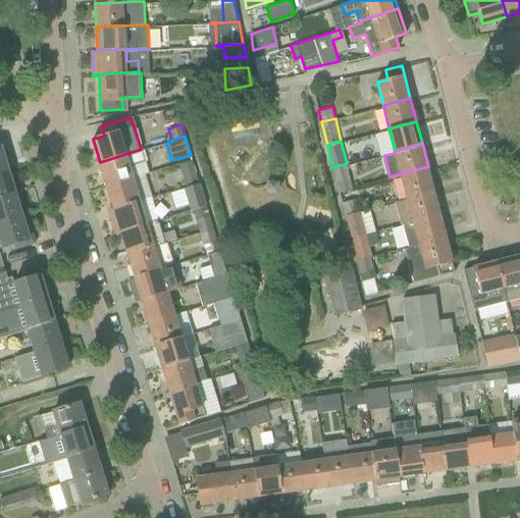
[(0,170),(8,168),(1,145),(0,145),(0,170)]
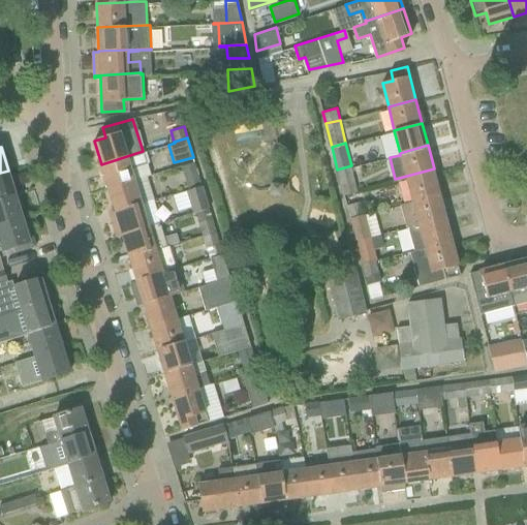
[(107,187),(146,175),(150,174),(144,151),(143,151),(101,164),(107,187)]
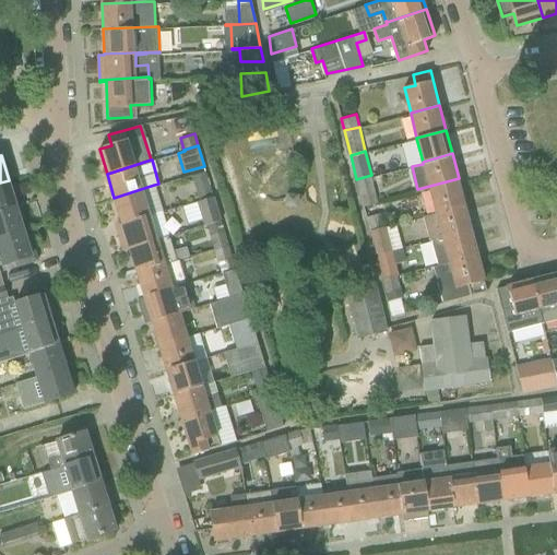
[(200,199),(213,195),(206,170),(192,175),(200,199)]
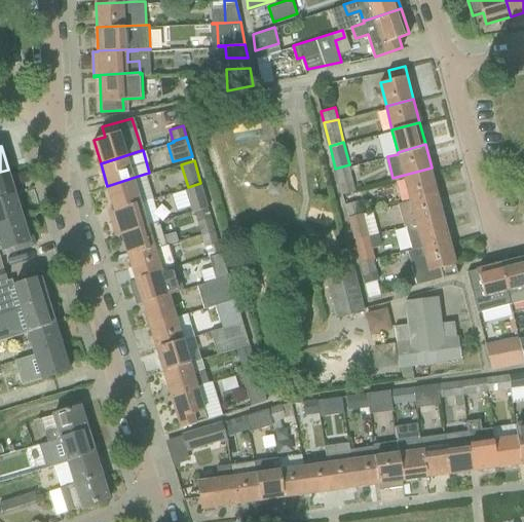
[(357,190),(356,188),(349,164),(335,169),(342,193),(357,190)]
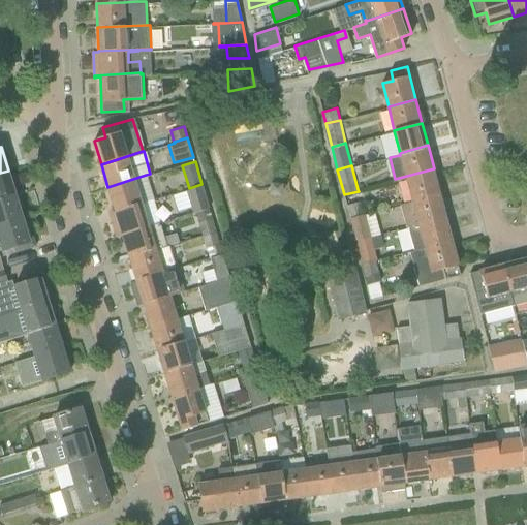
[(412,198),(440,191),(434,168),(395,179),(395,180),(407,178),(412,198)]
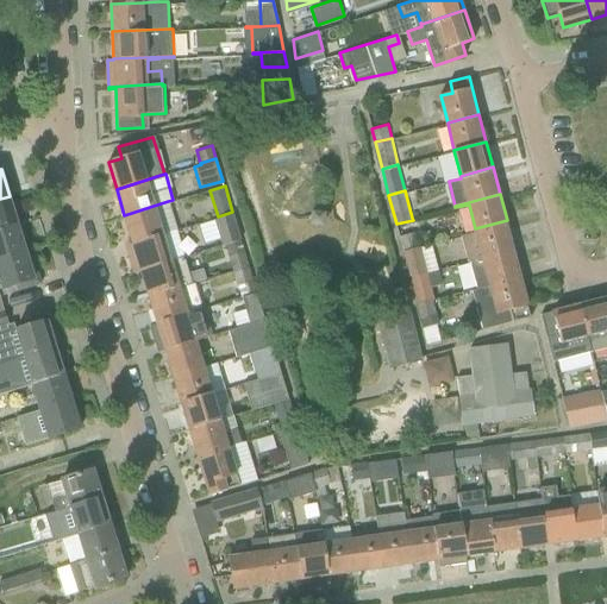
[(0,199),(0,227),(18,221),(10,196),(0,199)]
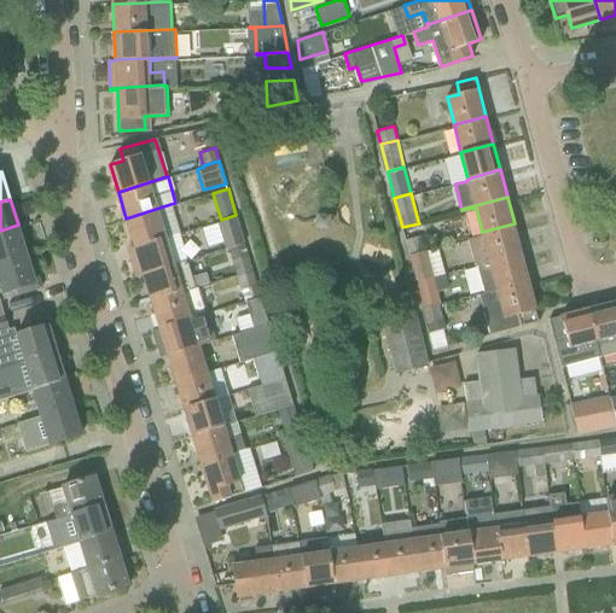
[(134,245),(179,232),(170,204),(126,219),(134,245)]
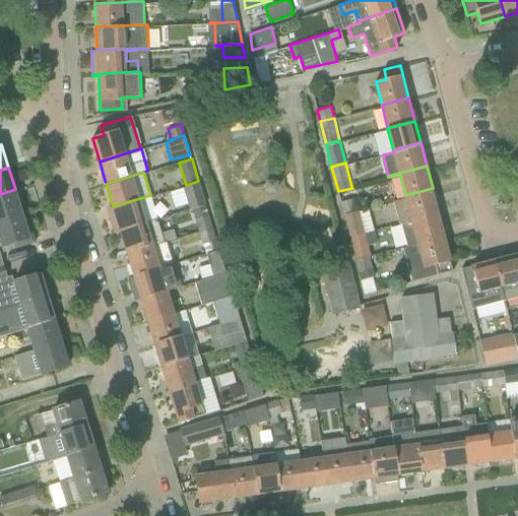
[(189,208),(205,203),(198,181),(186,185),(182,186),(189,208)]
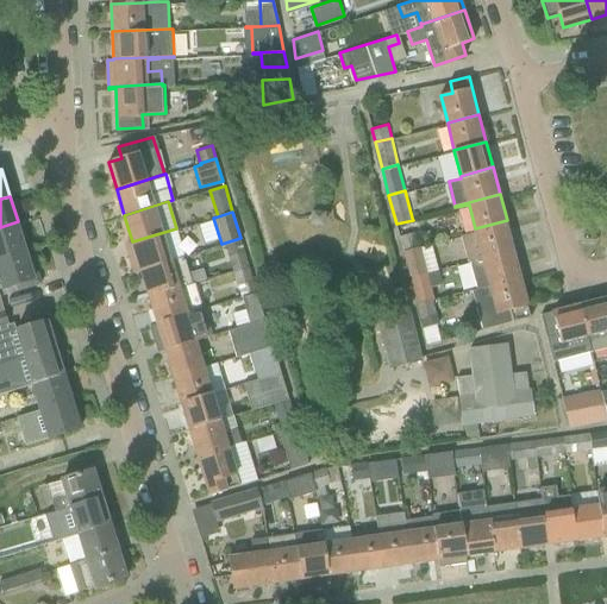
[(469,259),(514,247),(507,220),(475,228),(475,232),(463,234),(469,259)]
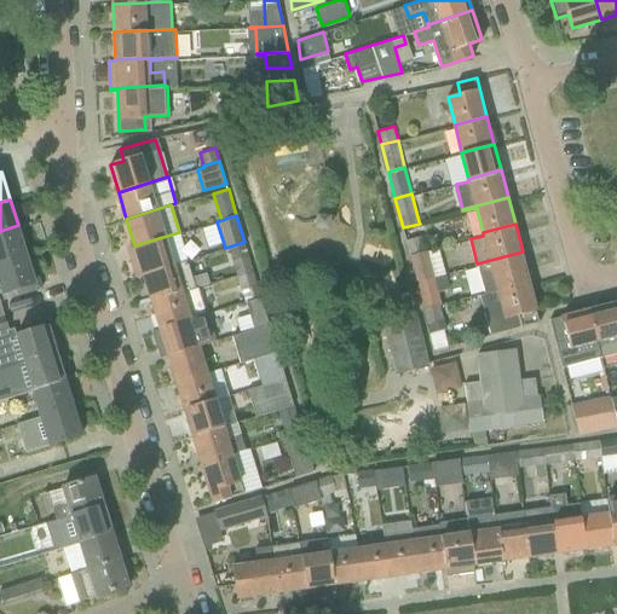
[(0,231),(0,260),(27,253),(18,225),(0,231)]
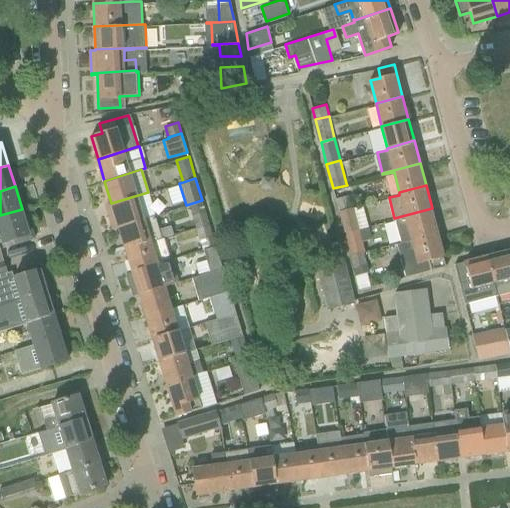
[(113,227),(155,214),(148,192),(111,203),(114,211),(109,213),(113,227)]
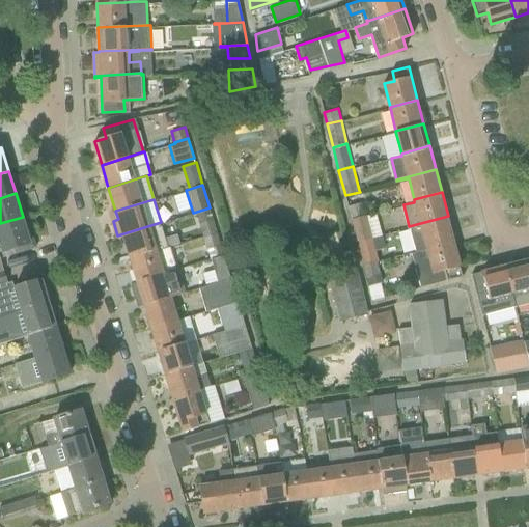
[(352,217),(364,213),(361,202),(349,206),(352,217)]
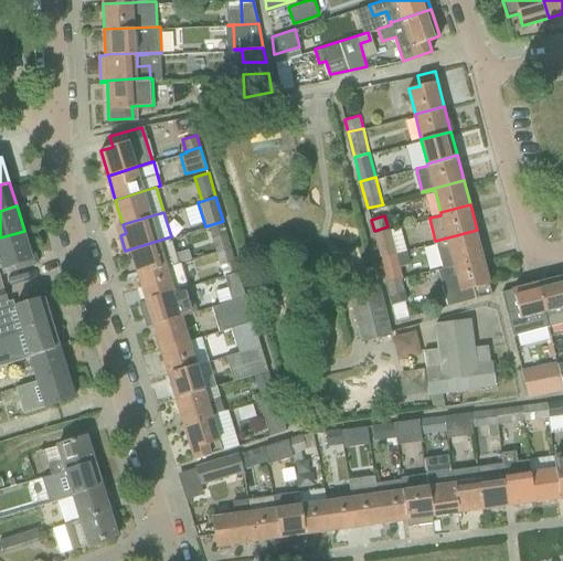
[(216,250),(231,245),(223,221),(205,226),(205,229),(210,228),(216,250)]
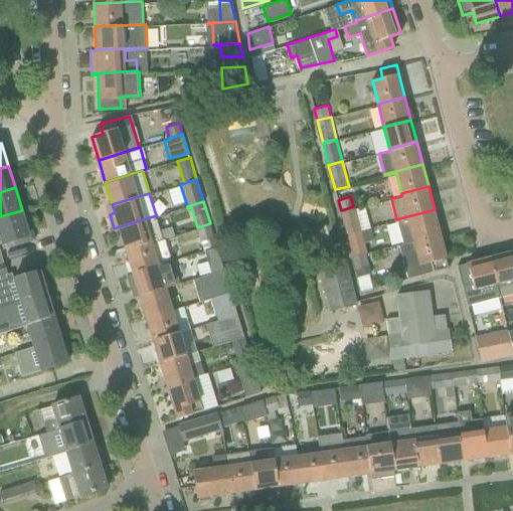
[(361,230),(361,229),(355,206),(353,207),(353,206),(341,210),(347,234),(361,230)]
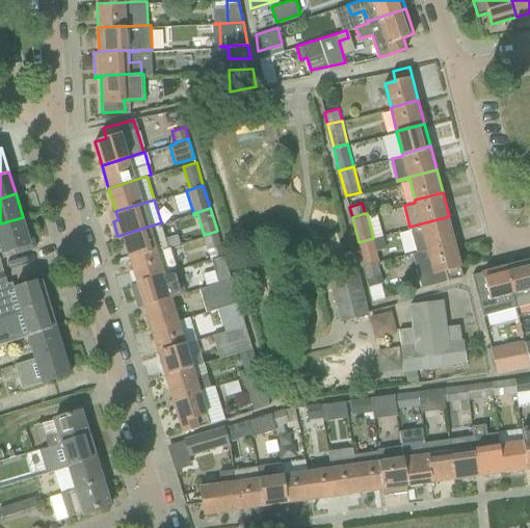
[(16,246),(35,241),(28,216),(23,218),(23,217),(0,223),(0,270),(3,270),(4,269),(0,257),(17,252),(16,246)]
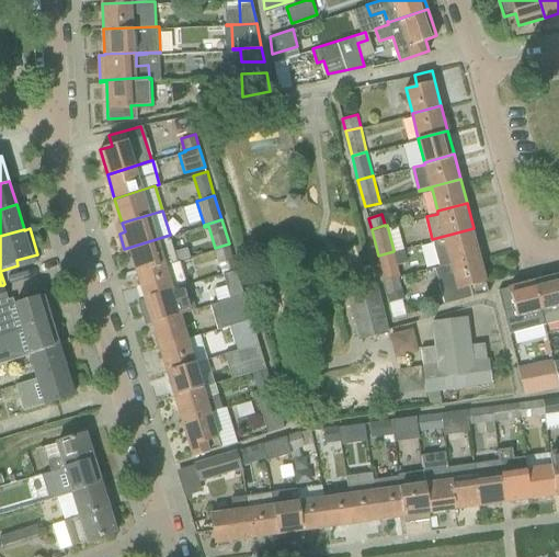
[(474,228),(432,239),(432,241),(438,265),(480,254),(474,228)]
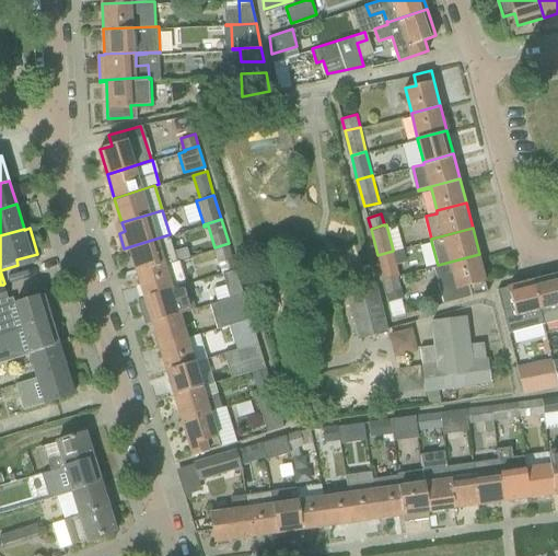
[(137,270),(177,258),(170,234),(124,248),(124,250),(129,248),(137,270)]
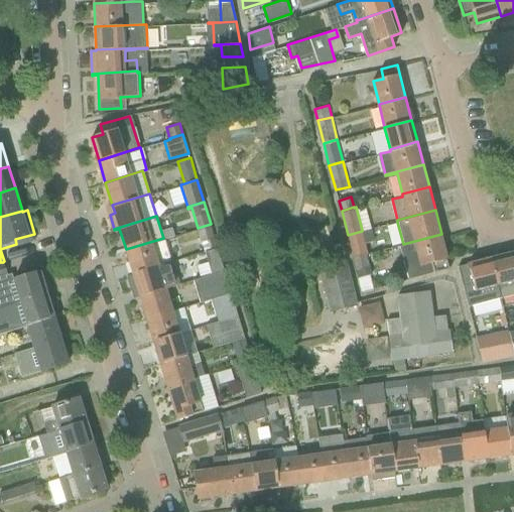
[(205,250),(206,250),(218,247),(211,224),(198,228),(205,250)]
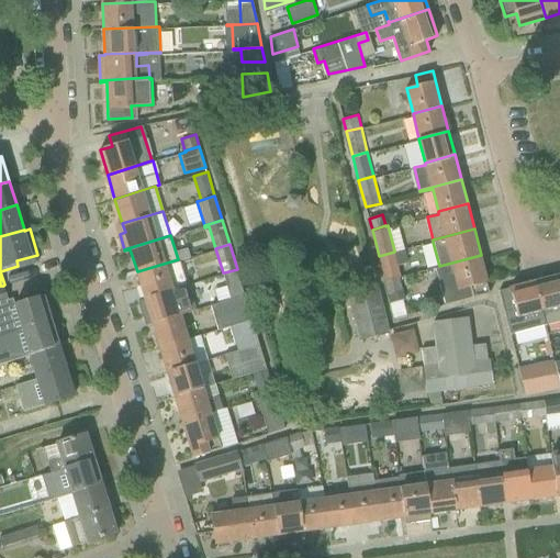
[(394,252),(379,256),(387,280),(401,276),(398,265),(394,252)]
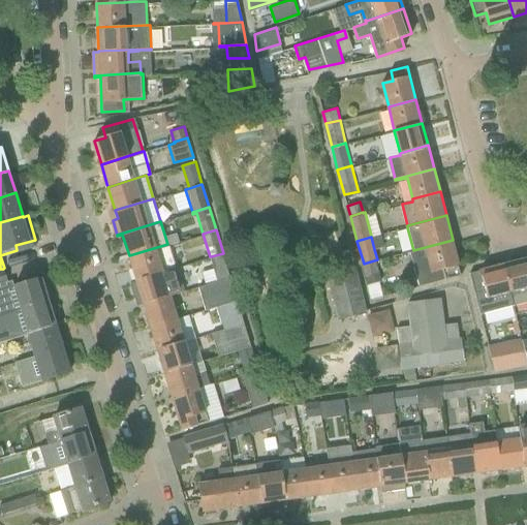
[(420,285),(462,274),(453,240),(413,250),(411,250),(420,285)]
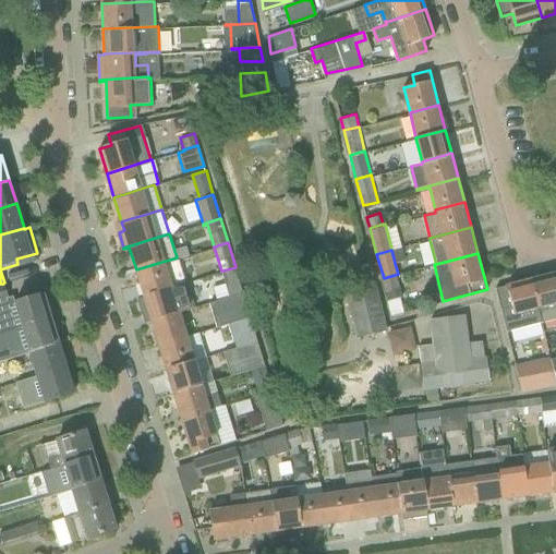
[(143,294),(186,281),(179,256),(177,257),(136,269),(143,294)]
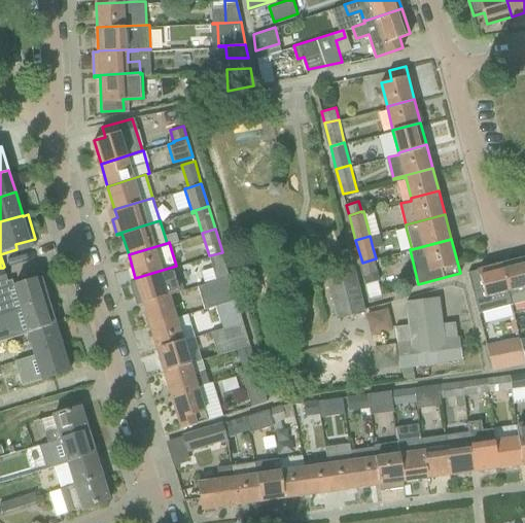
[(229,275),(222,252),(210,255),(217,278),(229,275)]
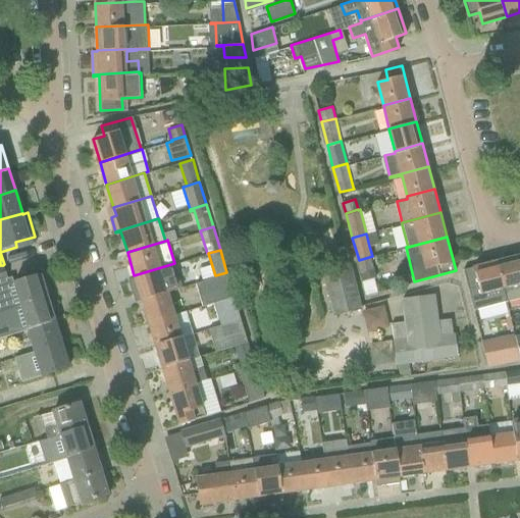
[(519,254),(499,259),(509,297),(507,298),(508,300),(508,302),(519,299),(519,254)]
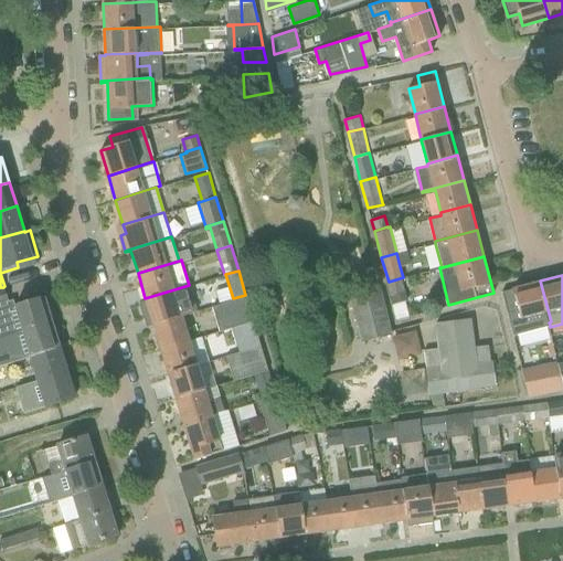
[(403,277),(389,282),(394,303),(409,299),(403,277)]
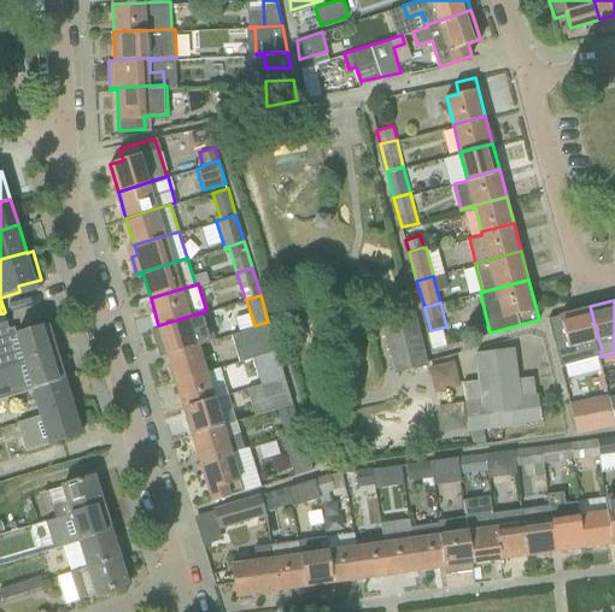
[(573,311),(549,317),(555,340),(558,355),(561,365),(601,354),(599,352),(602,351),(590,306),(573,311)]
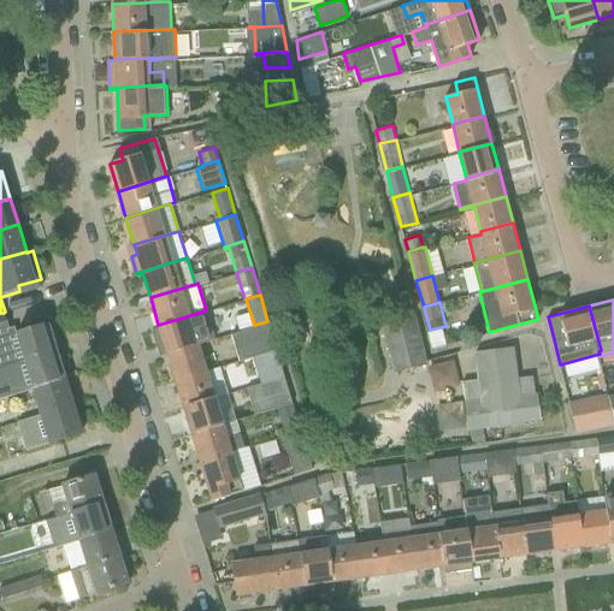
[(213,337),(206,310),(158,325),(159,326),(152,327),(158,344),(164,343),(166,351),(213,337)]
